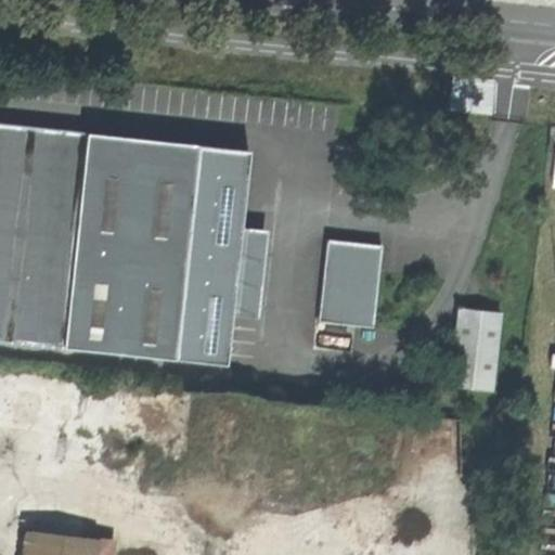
[(498,82),(455,78),(451,113),(494,117),(498,82)]
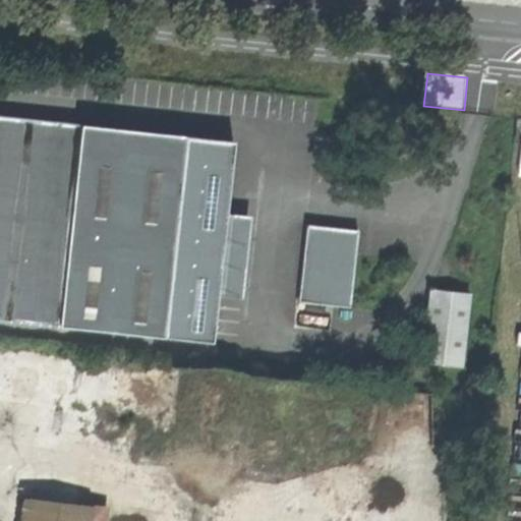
[(0,319),(163,333),(169,286),(206,290),(214,211),(179,207),(187,134),(85,124),(82,120),(0,112),(0,319)]
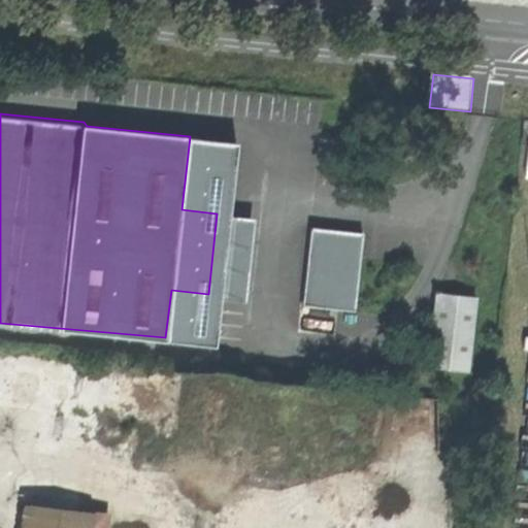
[(303,306),(358,311),(364,234),(310,229),(303,306)]
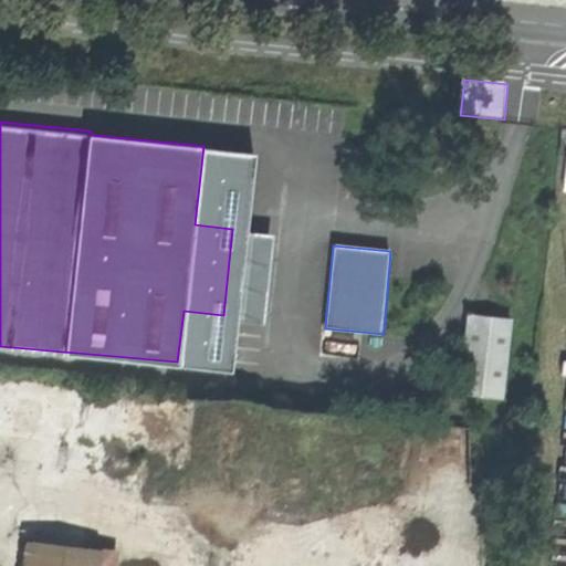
[(464,395),(507,397),(514,316),(471,312),(464,395)]
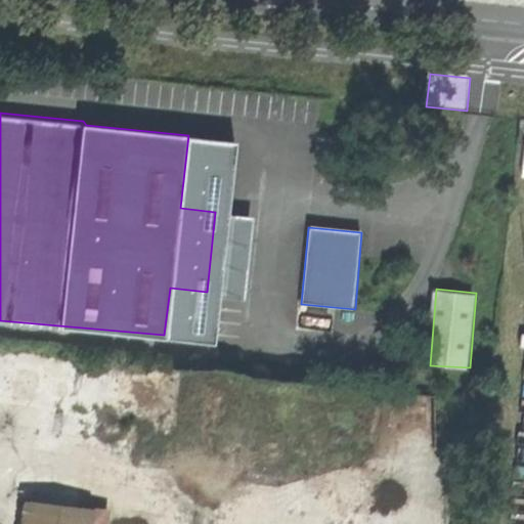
[(110,523),(111,512),(24,504),(20,523),(110,523)]
